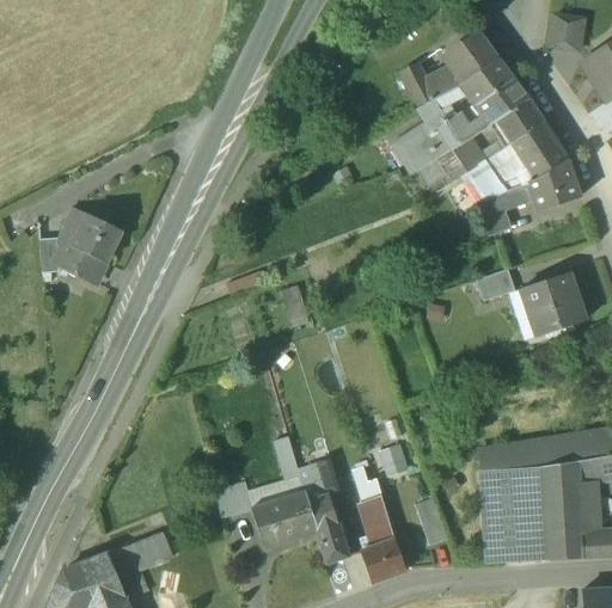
[(583,18),(552,13),(546,44),(579,49),(583,18)]
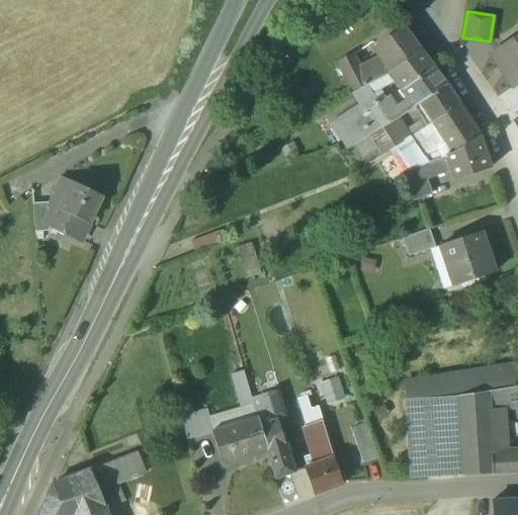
[(421,49),(405,26),(403,27),(403,28),(393,36),(392,35),(390,37),(378,47),(377,46),(376,47),(382,56),(393,69),(421,49)]
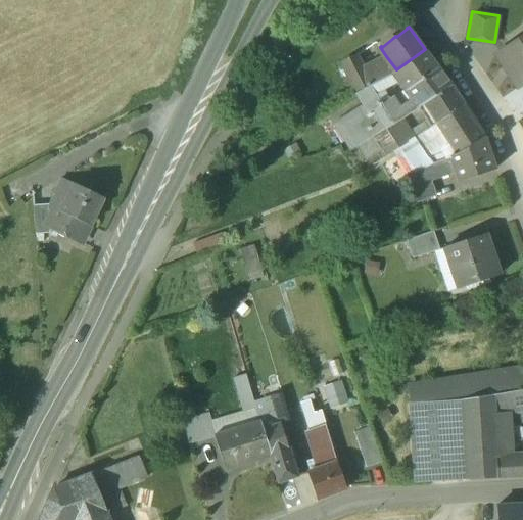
[(522,33),(496,51),(519,86),(522,83),(522,33)]
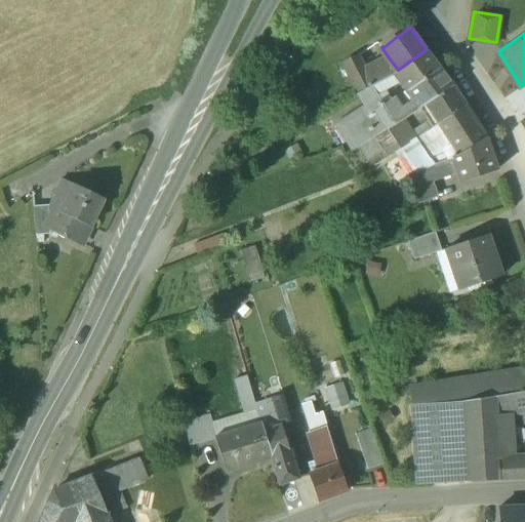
[(427,49),(398,70),(395,72),(408,89),(439,66),(427,49)]
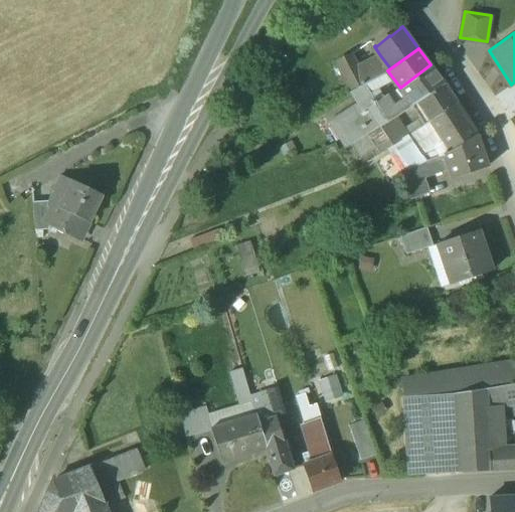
[(358,66),(351,53),(335,62),(351,90),(364,82),(366,81),(358,66)]
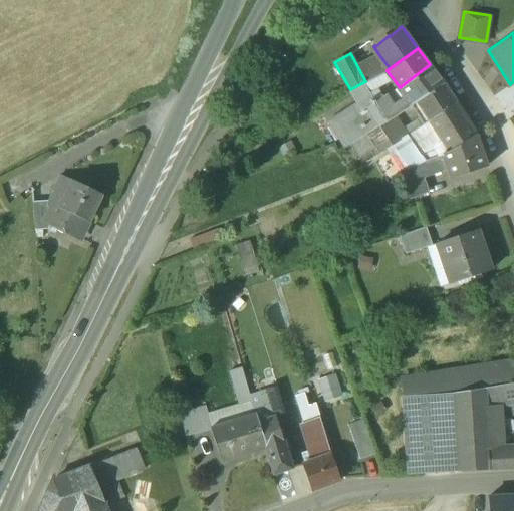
[(379,55),(357,66),(365,81),(374,76),(387,70),(390,68),(379,55)]
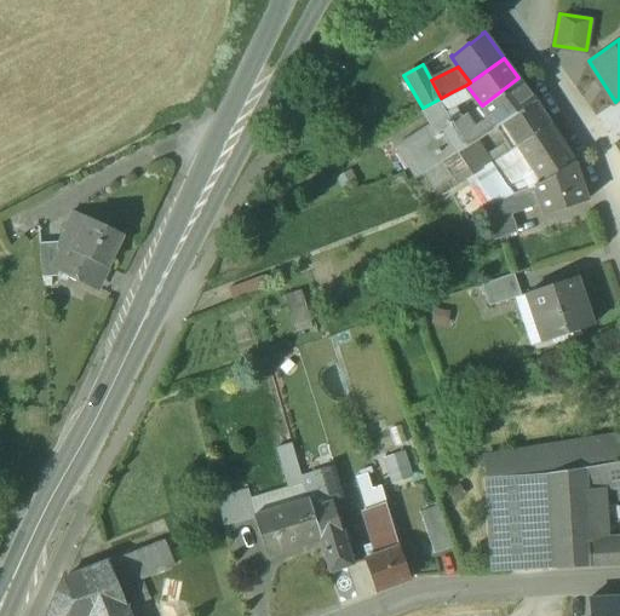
[(518,78),(482,105),(489,115),(497,124),(503,120),(535,99),(518,78)]
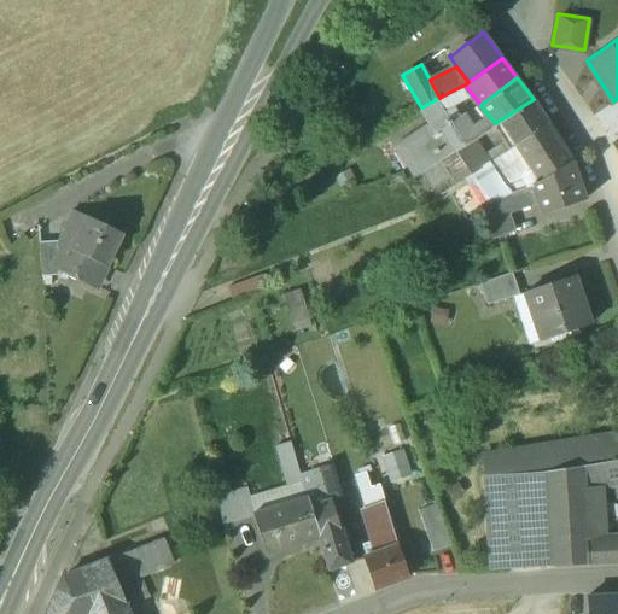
[(464,113),(450,92),(439,98),(437,99),(452,122),(464,113)]
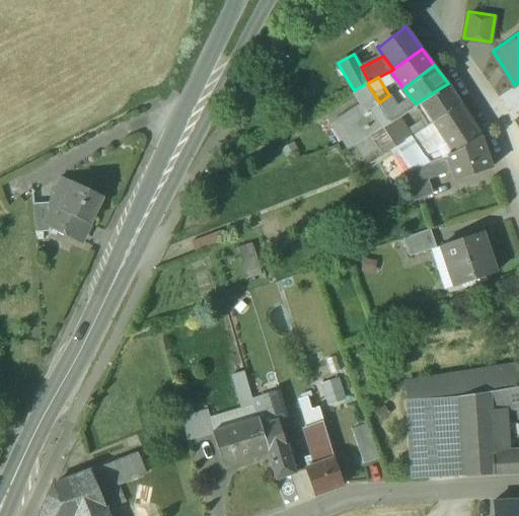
[(354,90),(353,91),(366,111),(371,106),(374,112),(364,118),(359,109),(339,123),(353,144),(371,133),(382,125),(398,115),(400,114),(396,105),(389,95),(379,102),(367,83),(354,90)]
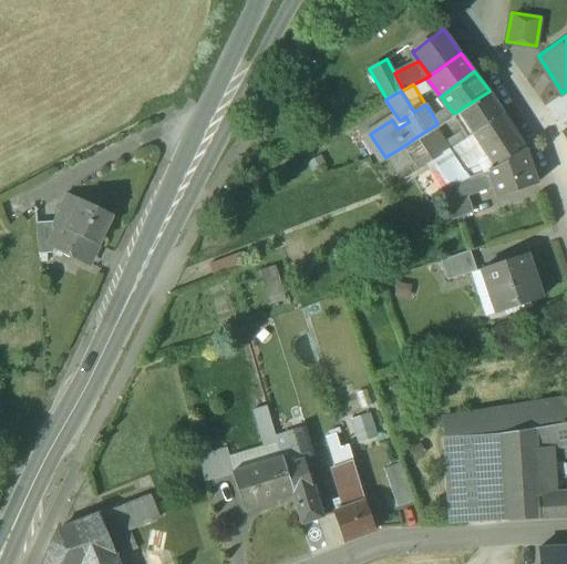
[(490,91),(460,110),(473,131),(503,112),(490,91)]
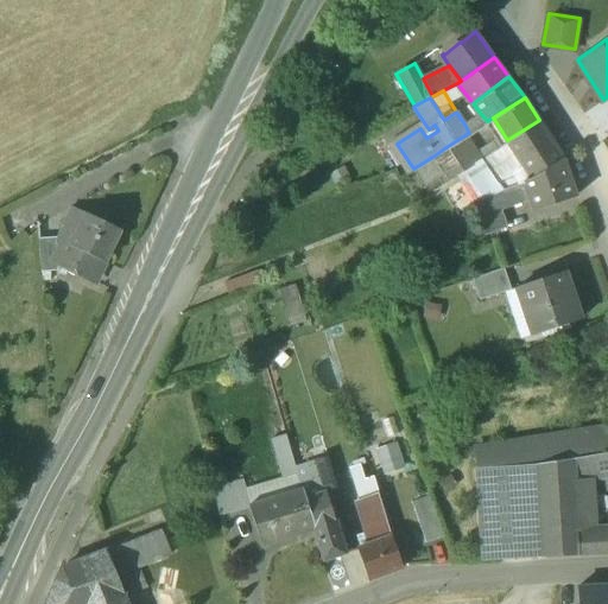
[(480,113),(464,124),(469,133),(487,121),(480,113)]
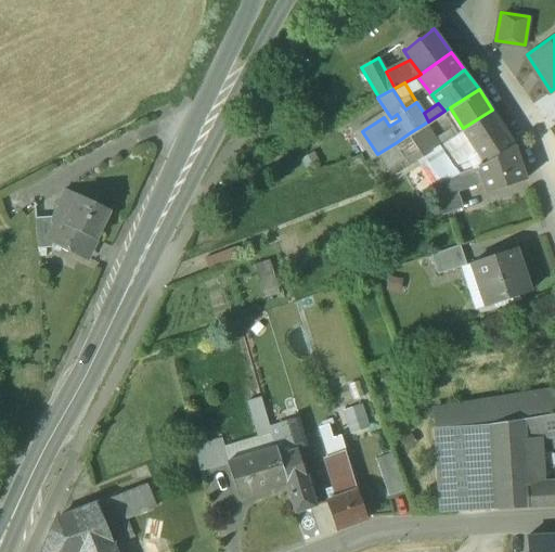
[(463,128),(463,129),(483,162),(514,142),(492,110),(463,128)]
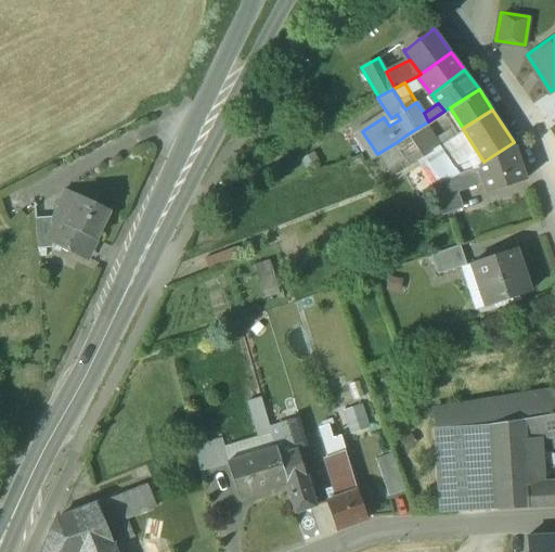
[(426,123),(409,133),(418,149),(421,148),(425,154),(439,144),(426,123)]
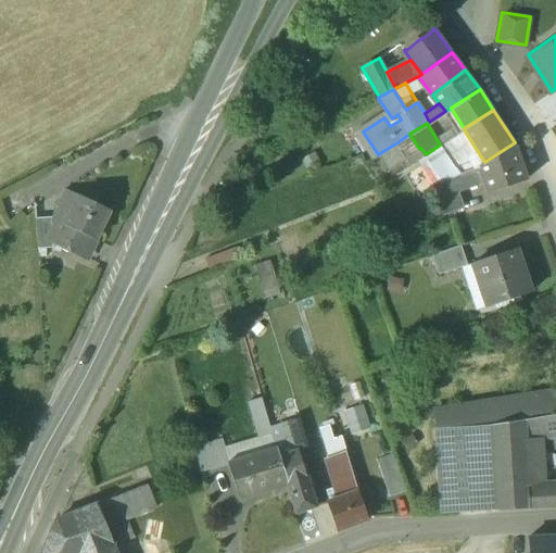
[(409,134),(397,142),(407,158),(419,149),(409,134)]
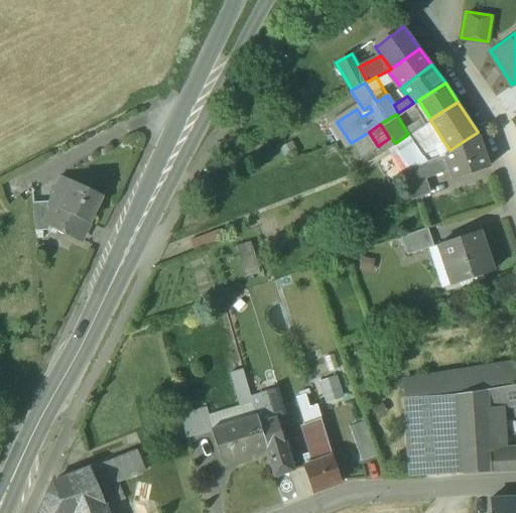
[(369,132),(351,143),(360,157),(378,146),(369,132)]
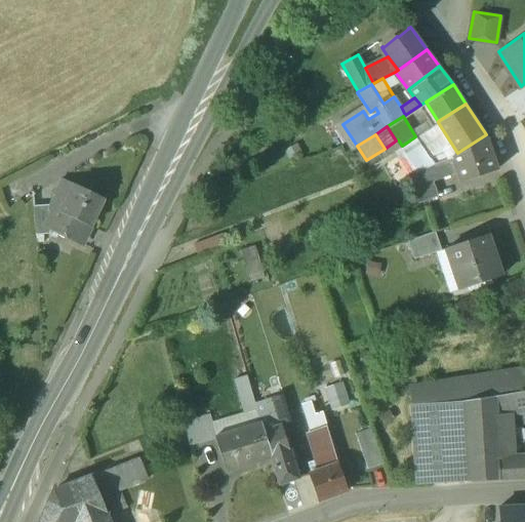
[(457,153),(452,156),(460,179),(497,168),(496,167),(497,167),(486,134),(457,153)]
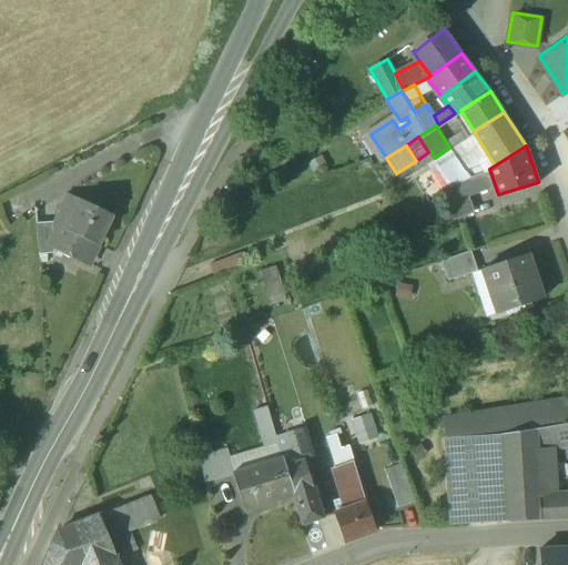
[(469,177),(450,148),(449,148),(435,158),(444,172),(449,181),(448,182),(449,184),(455,182),(456,182),(463,180),(469,177)]
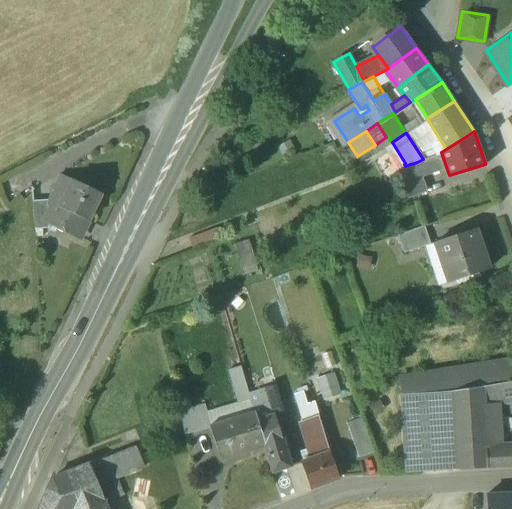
[(400,155),(393,160),(398,168),(405,166),(404,164),(405,163),(400,155)]
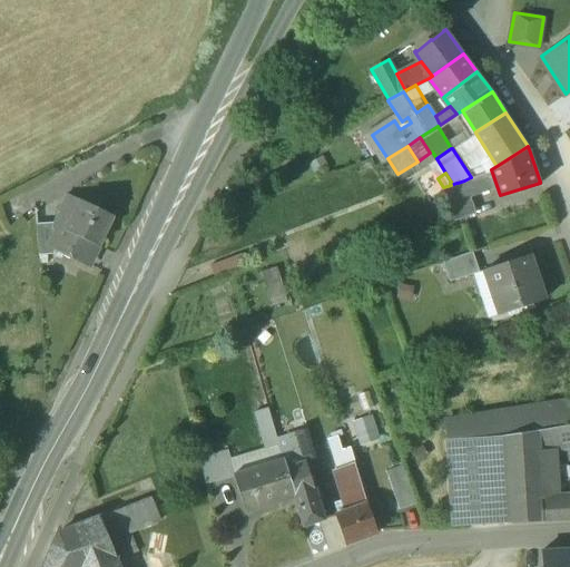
[(464,181),(458,183),(457,183),(451,185),(443,187),(454,218),(475,211),(464,181)]
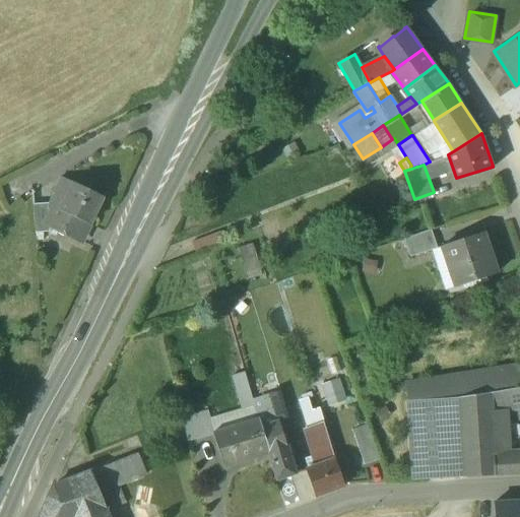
[(74,181),(65,199),(53,193),(50,201),(52,224),(81,240),(89,222),(104,195),(74,181)]
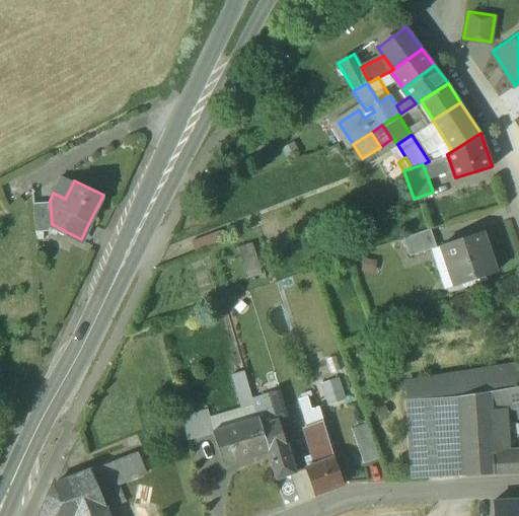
[(50,201),(33,202),(35,230),(52,229),(52,224),(50,201)]
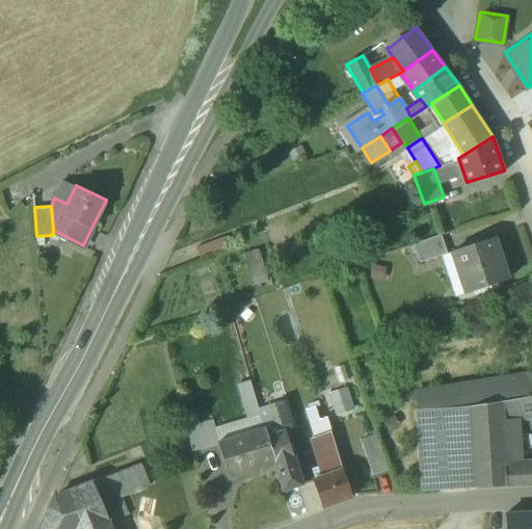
[(442,233),(414,242),(420,261),(448,252),(442,233)]
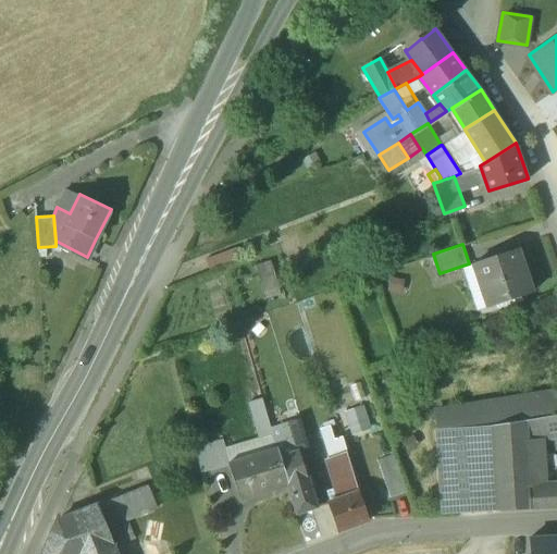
[(517,247),(473,261),(474,265),(480,262),(493,300),(487,303),(489,305),(532,290),(517,247)]
